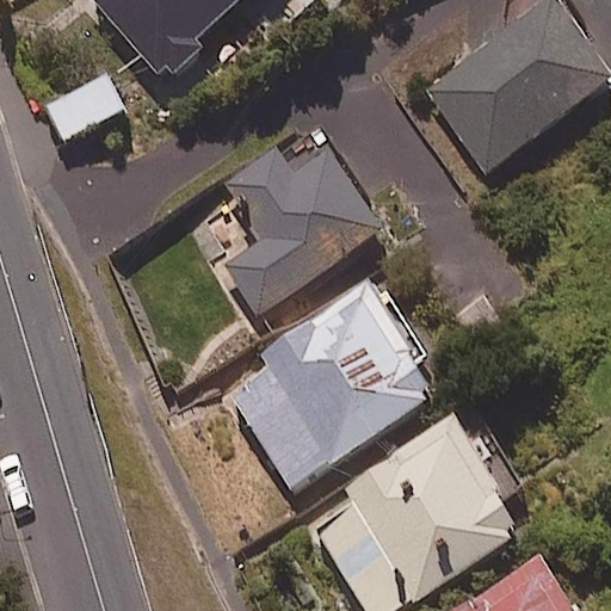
[(86,0),(158,75),(236,0),(86,0)]
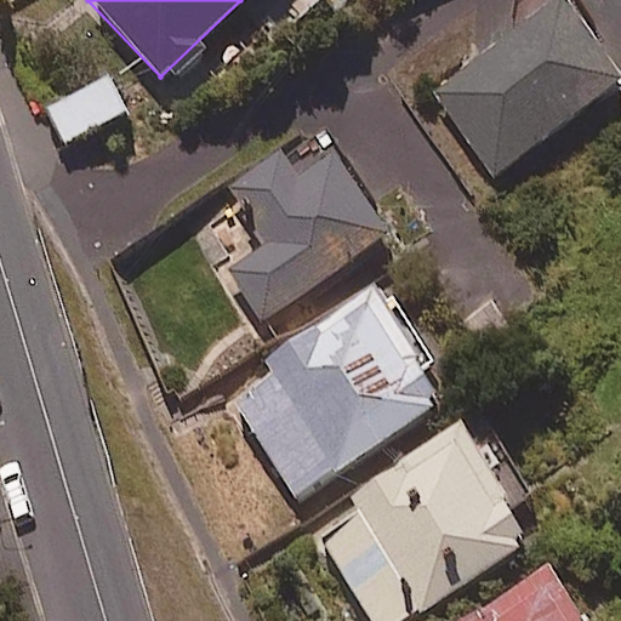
[(585,13),(575,0),(552,0),(432,87),(495,175),(620,84),(620,80),(577,20),(585,13)]
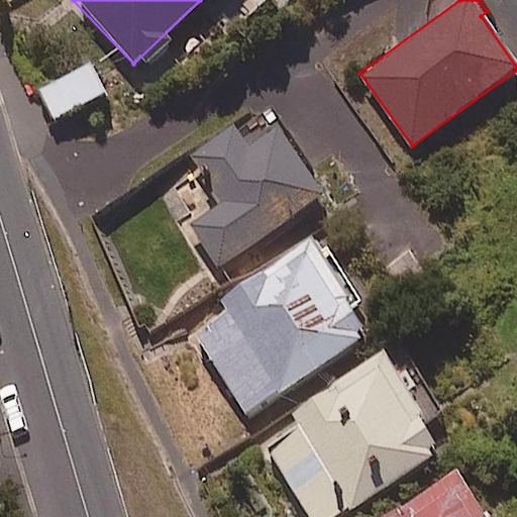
[(102,95),(86,65),(39,90),(55,120),(102,95)]
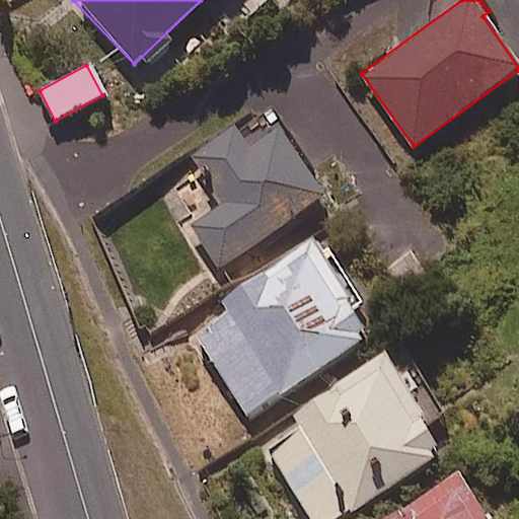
[(323,199),(273,123),(243,142),(230,124),(187,152),(222,205),(190,226),(217,269),(323,199)]
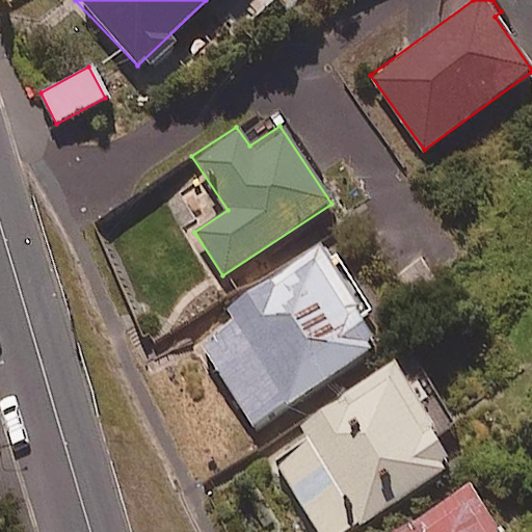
[(380,348),(316,249),(228,306),(235,316),(197,340),(255,429),(380,348)]
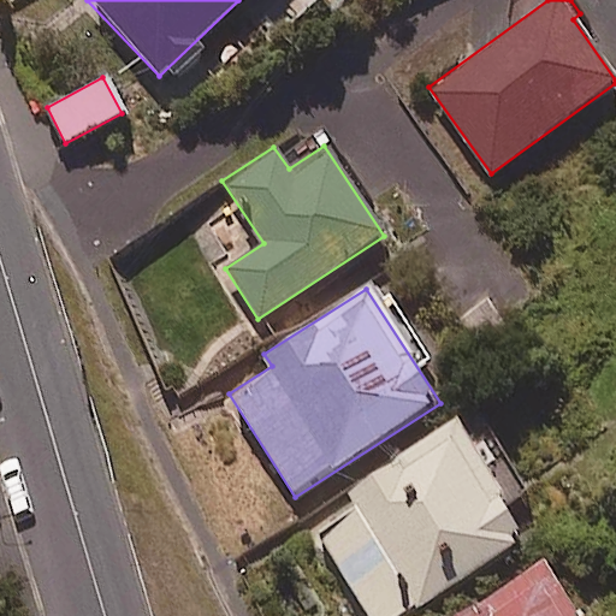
[(526,491),(473,409),(343,493),(355,513),(318,537),(367,615),(403,615),(521,542),(499,508),(526,491)]
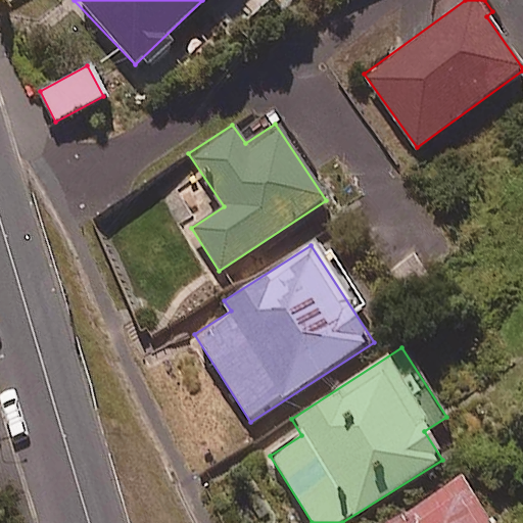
[(487,522),(461,479),(389,522),(487,522)]
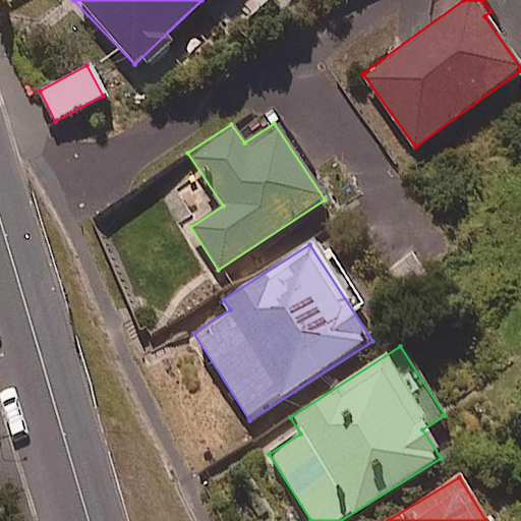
All buildings are outlined.
